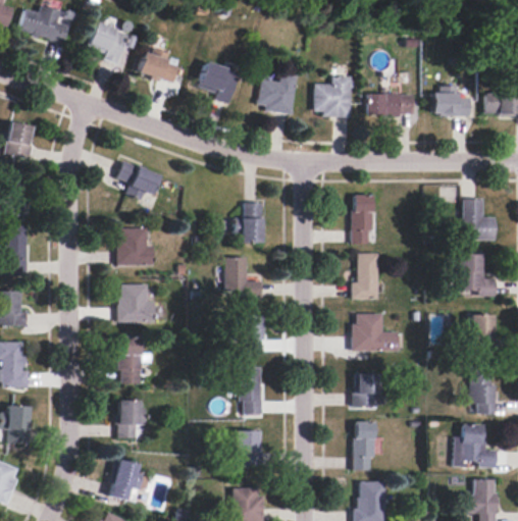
[(0,0),(0,23),(7,25),(12,8),(0,5),(1,0),(0,0)]
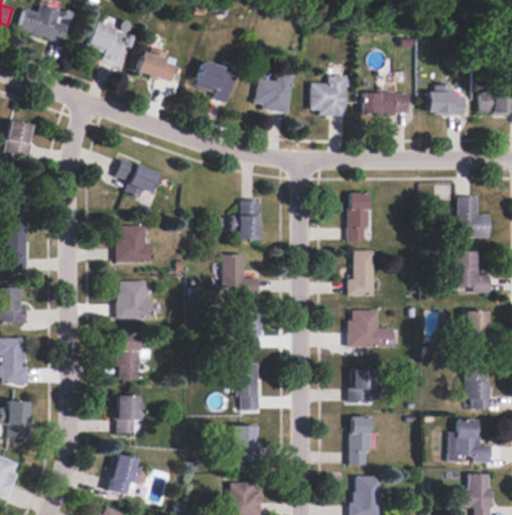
[(17,30),(61,43),(66,26),(54,23),(58,11),(39,6),(38,10),(23,6),(17,30)]
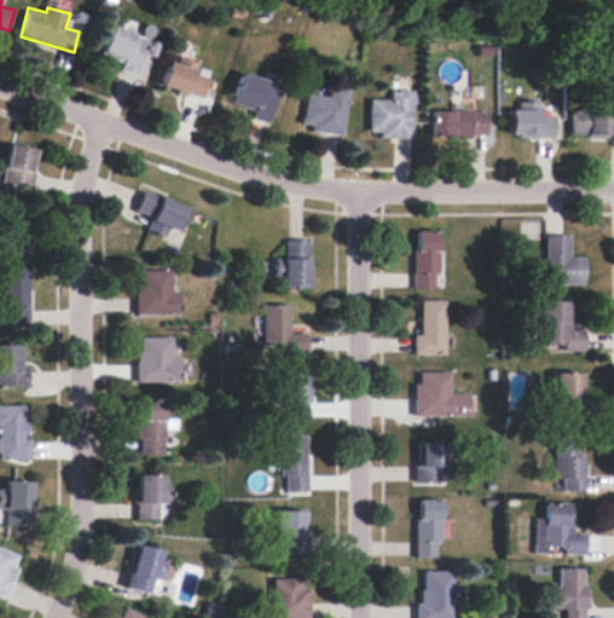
[(122,70),(139,76),(150,39),(111,27),(102,57),(125,63),(122,70)]
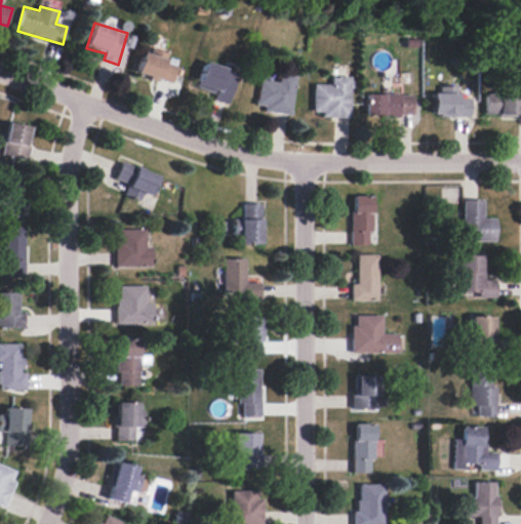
[(179,68),(165,63),(168,54),(147,47),(138,73),(173,85),(179,68)]
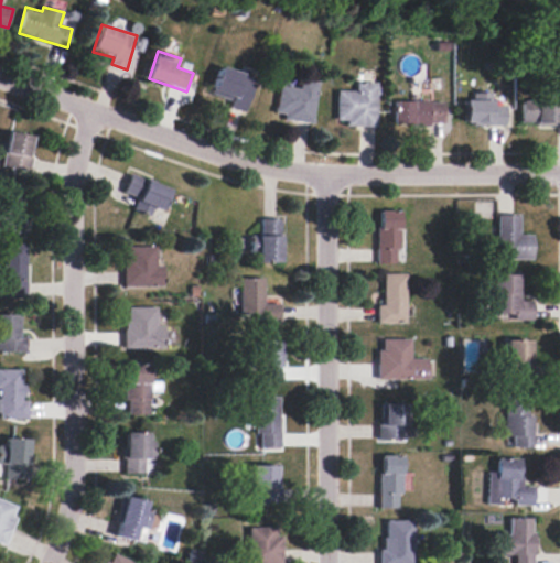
[(213,89),(234,97),(230,106),(245,111),(257,76),(222,64),(213,89)]
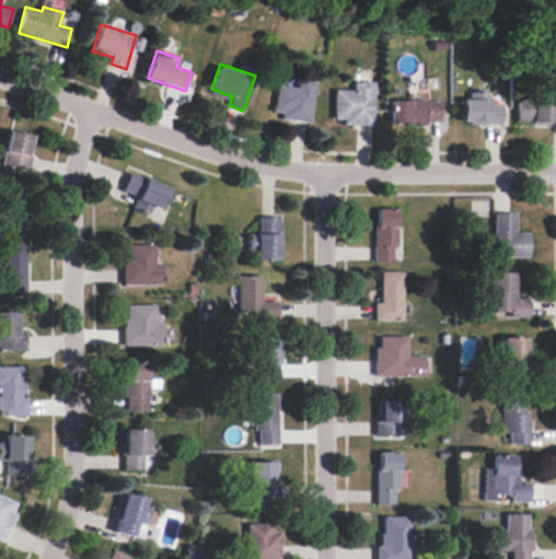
[(312,121),(317,82),(301,80),(300,89),(280,85),(276,117),(312,121)]
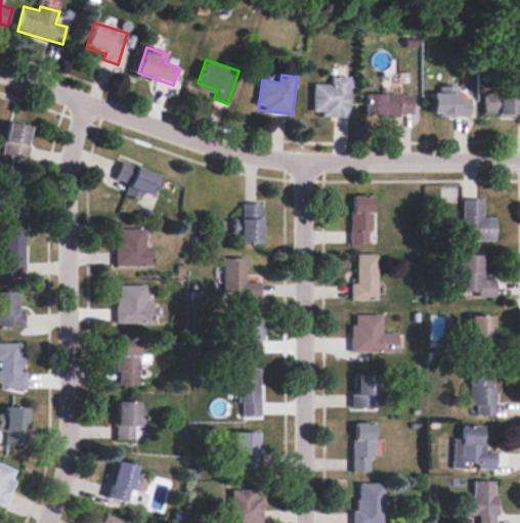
[(351,117),(352,77),(334,77),(333,85),(315,85),(315,117),(351,117)]
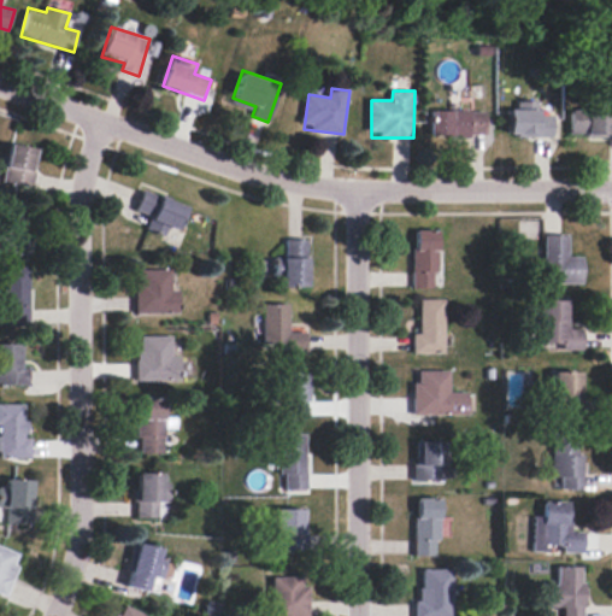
[(572,135),(611,135),(611,99),(610,99),(611,110),(572,110),(572,135)]
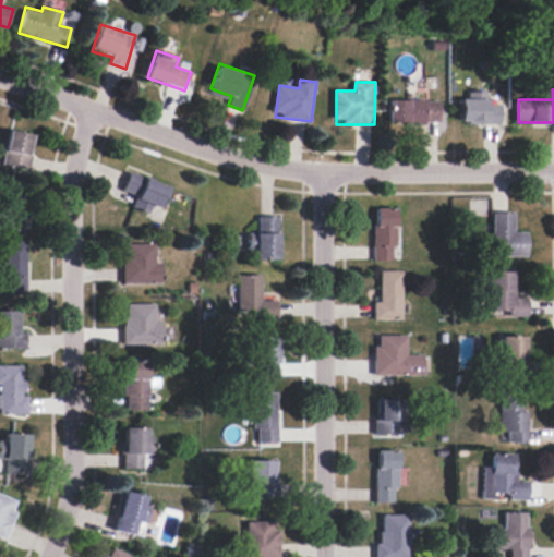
[(503,123),(503,104),(488,104),(488,95),(461,95),(461,123),(503,123)]
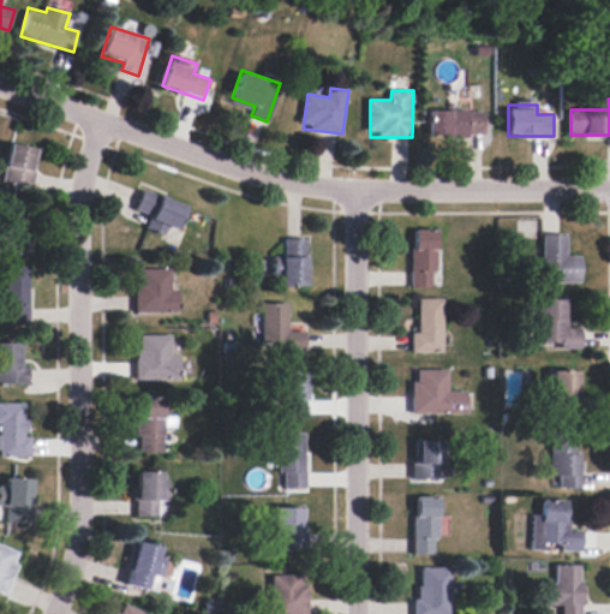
[(431,111),(431,137),(488,136),(488,109),(431,111)]
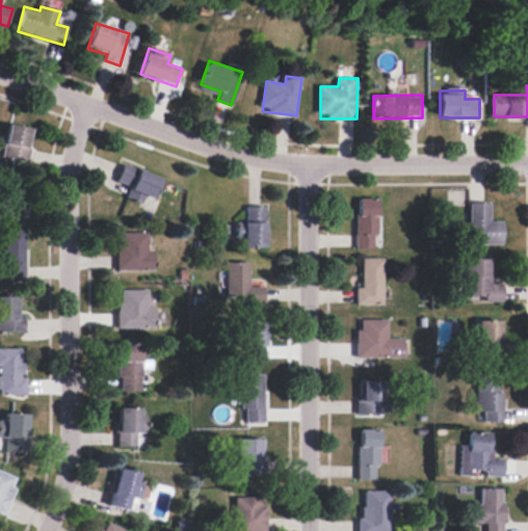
[(27,161),(30,147),(27,145),(31,127),(10,122),(2,155),(27,161)]
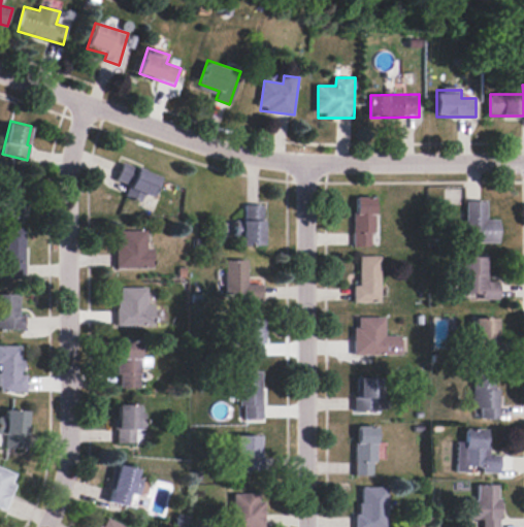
[(128,196),(143,202),(146,194),(153,197),(161,177),(124,163),(118,180),(132,186),(128,196)]
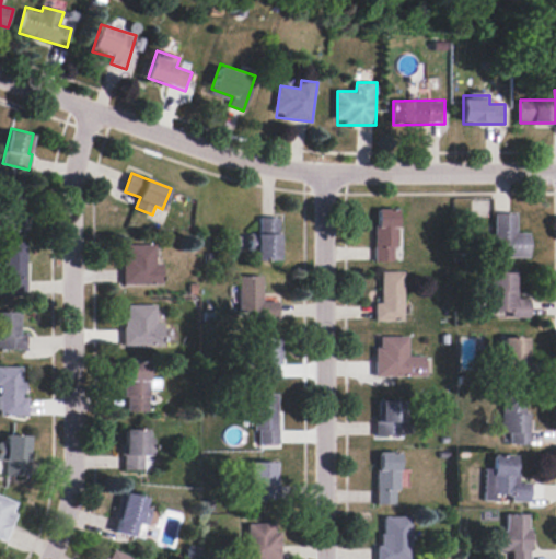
[(0,231),(25,231),(25,193),(0,193),(0,231)]
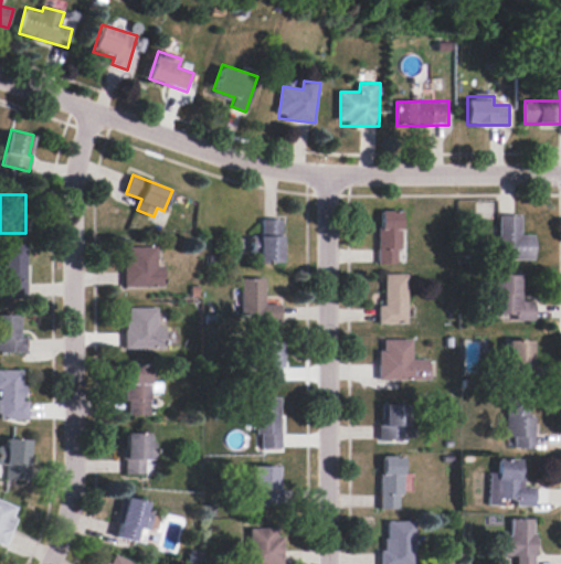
[(404,262),(404,211),(380,211),(380,262),(404,262)]
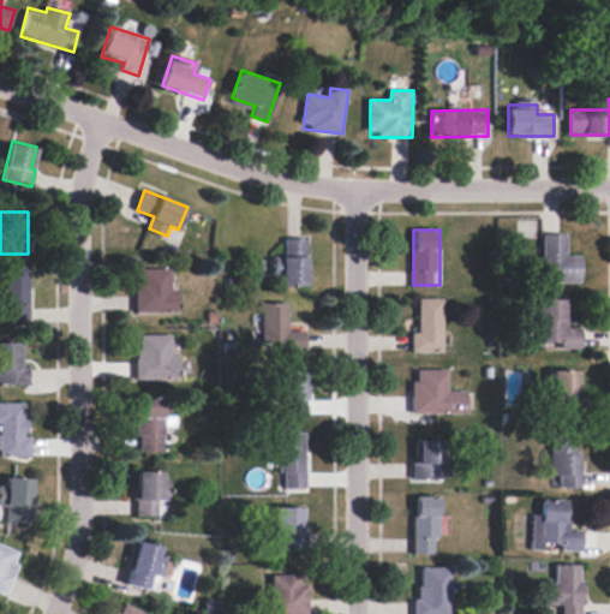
[(584,282),(584,255),(569,255),(569,234),(545,234),(545,282),(584,282)]
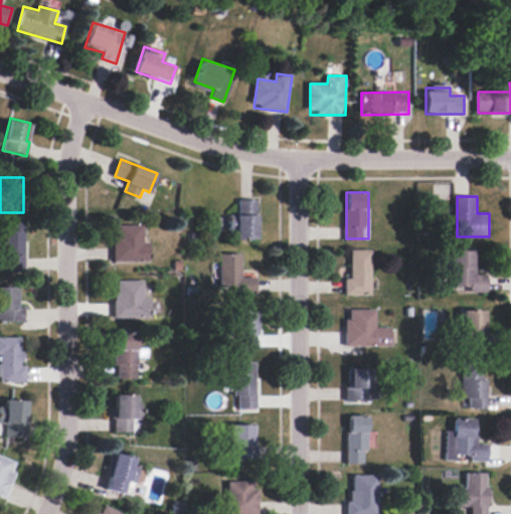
[(259,238),(259,200),(236,200),(236,238),(259,238)]
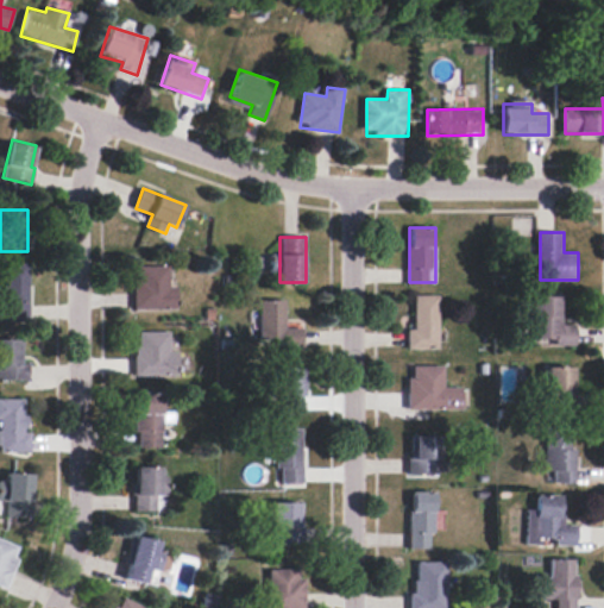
[(31,264),(5,264),(5,323),(31,323),(31,264)]
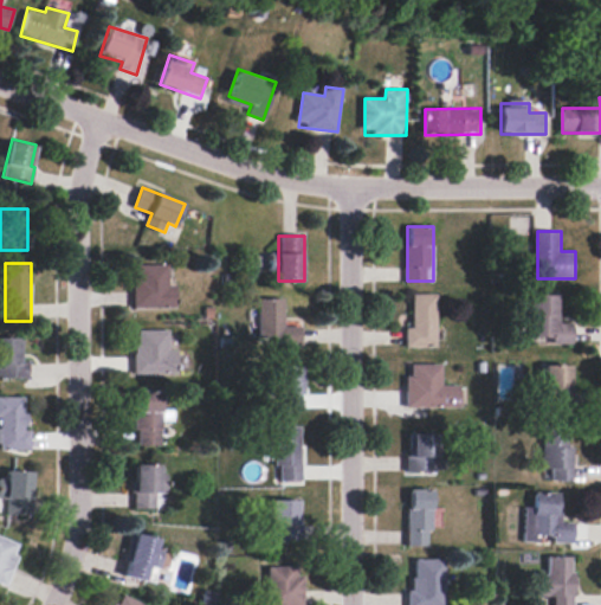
[(136,309),(175,309),(175,265),(136,265),(136,309)]
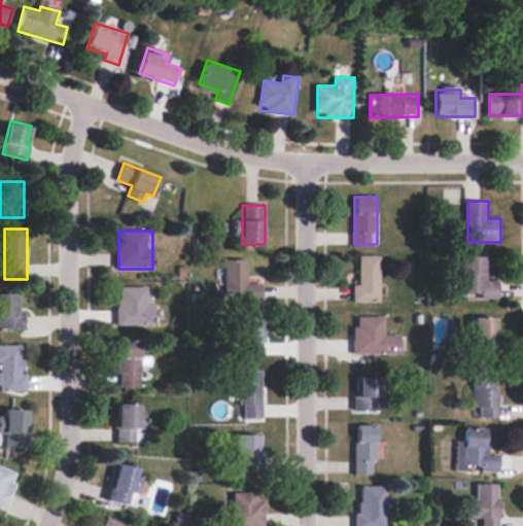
[(360,284),(355,284),(355,302),(382,302),(382,255),(360,255),(360,284)]
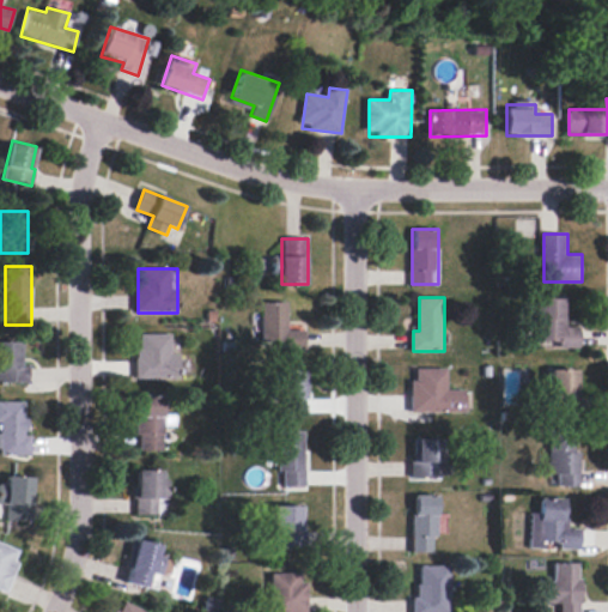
[(566,297),(540,297),(540,346),(581,346),(581,326),(566,326),(566,297)]
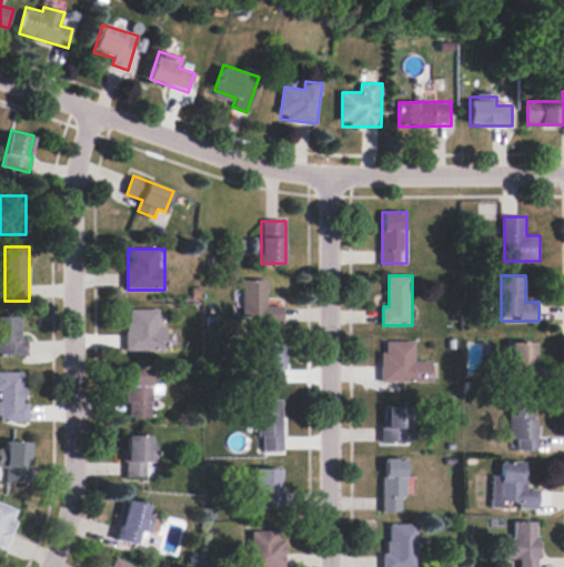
[(244,280),(244,324),(285,323),(285,305),(269,305),(268,280),(244,280)]
